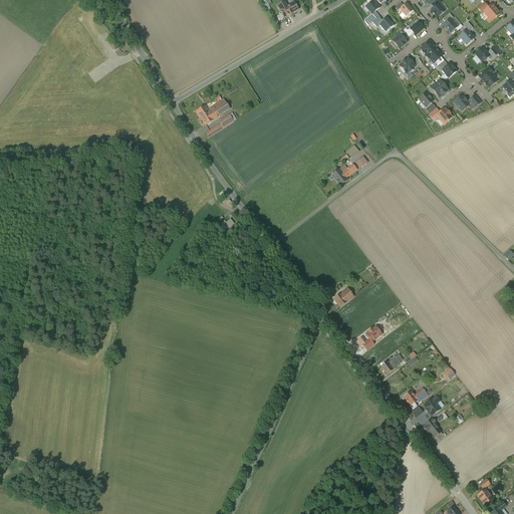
[(441,3),(438,0),(436,0),(431,5),(434,8),(439,5),(441,3)]
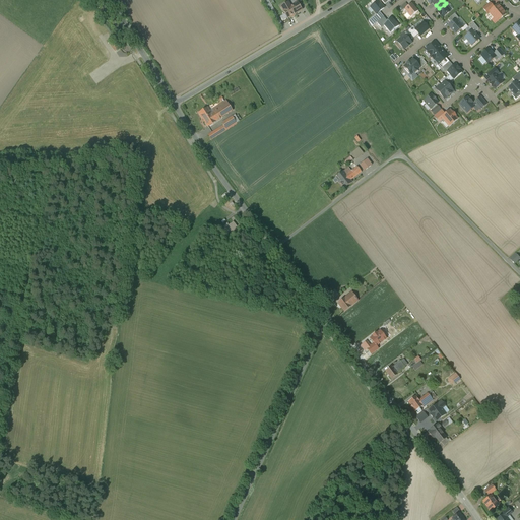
[(378,1),(371,7),(377,15),(380,12),(384,8),(378,1)]
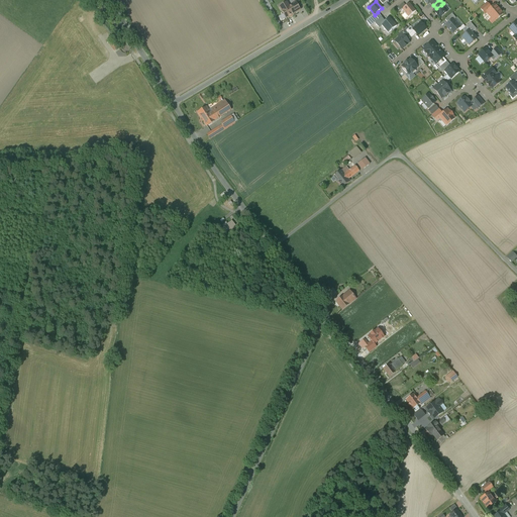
[(487,3),(480,9),(485,14),(487,13),(486,12),(491,9),(487,3)]
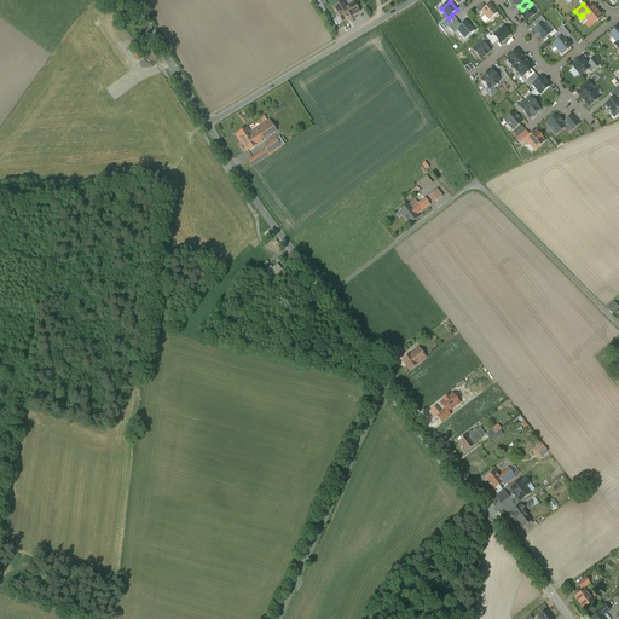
[(354,5),(345,11),(342,5),(335,10),(343,22),(359,12),(354,5)]
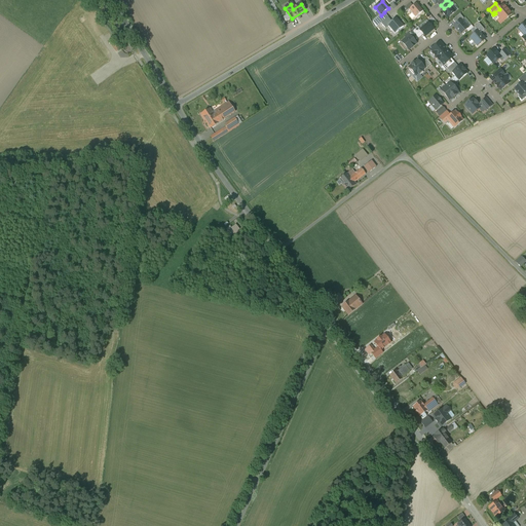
[(416,4),(409,10),(415,19),(423,11),(416,4)]
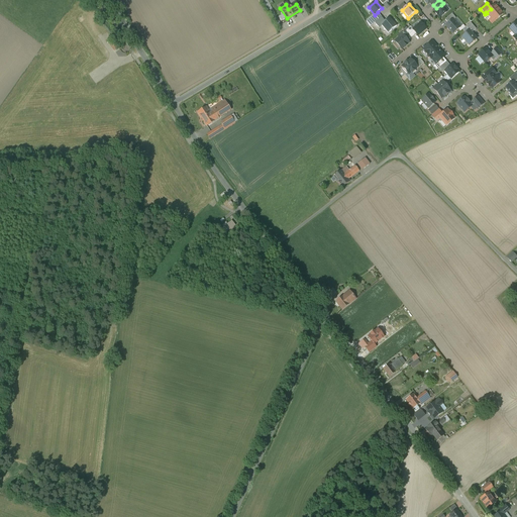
[(441,5),(436,8),(434,10),(436,13),(435,13),(437,16),(438,15),(440,18),(447,12),(441,5)]
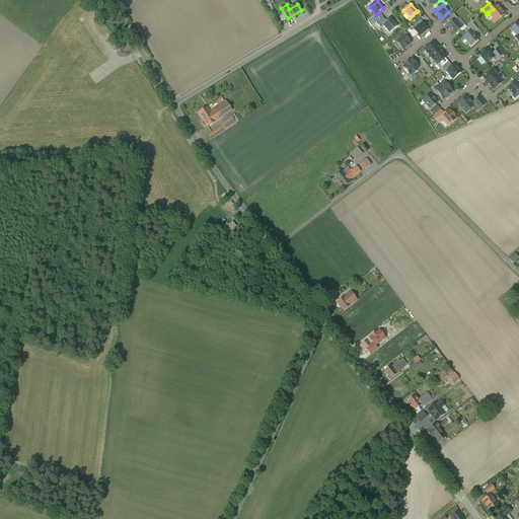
[(493,9),(488,12),(489,13),(496,22),(505,14),(497,5),(493,9)]
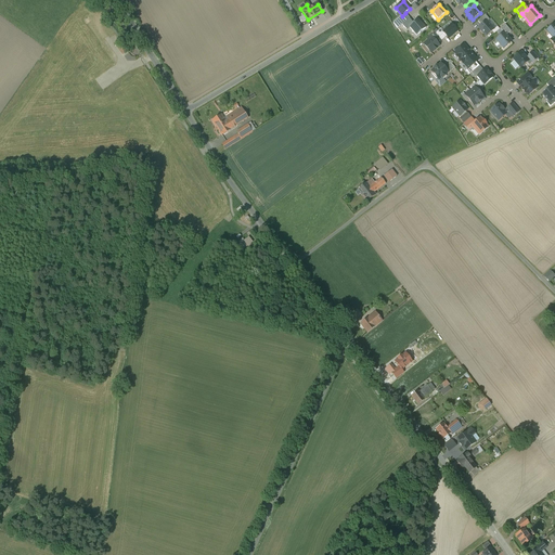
[(402,16),(401,17),(405,22),(410,18),(405,13),(402,16)]
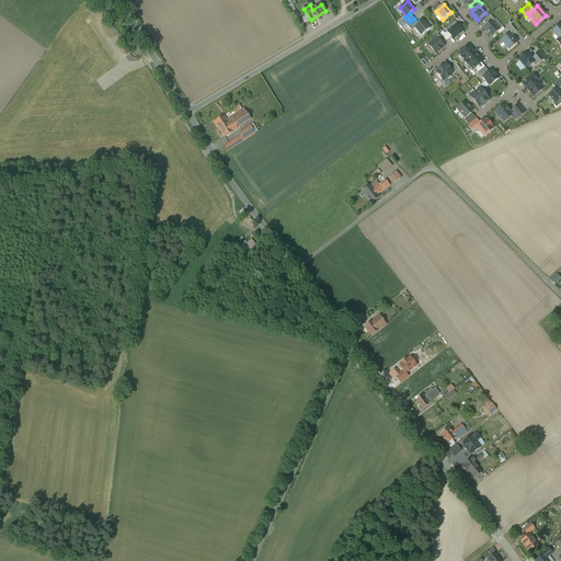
[(490,15),(483,22),(487,26),(491,22),(492,22),(494,21),(490,15)]
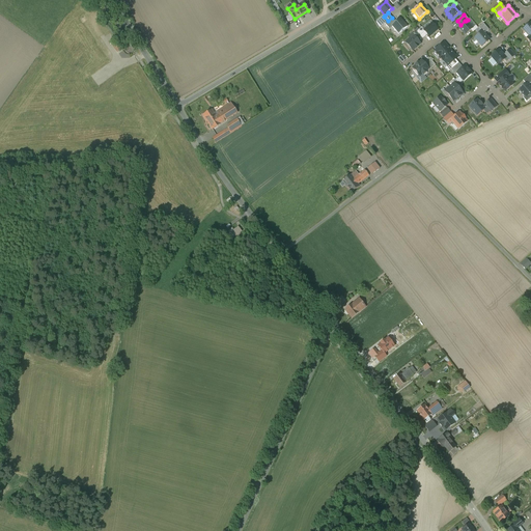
[(391,26),(395,22),(392,18),(388,21),(385,24),(388,28),(389,28),(391,26)]
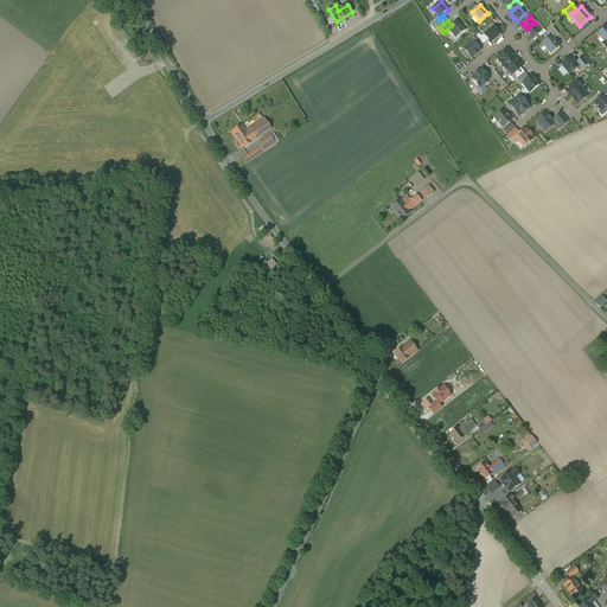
[(452,25),(447,30),(448,31),(455,39),(466,31),(458,21),(452,25)]
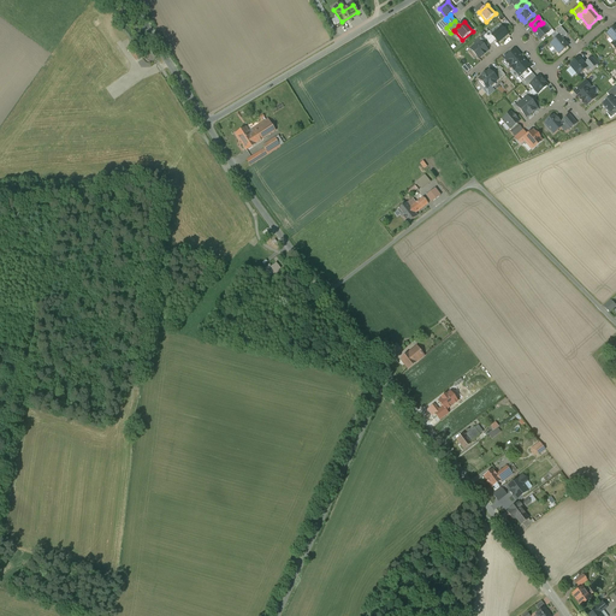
[(540,24),(548,34),(552,30),(544,22),(543,23),(540,24)]
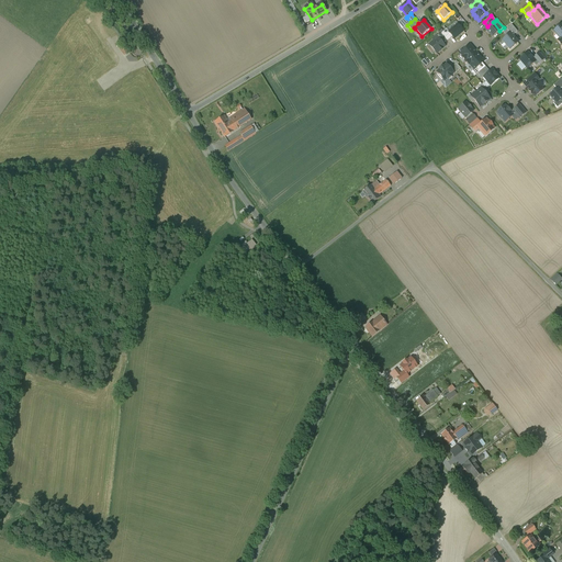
[(447,30),(449,32),(458,25),(456,22),(447,30)]
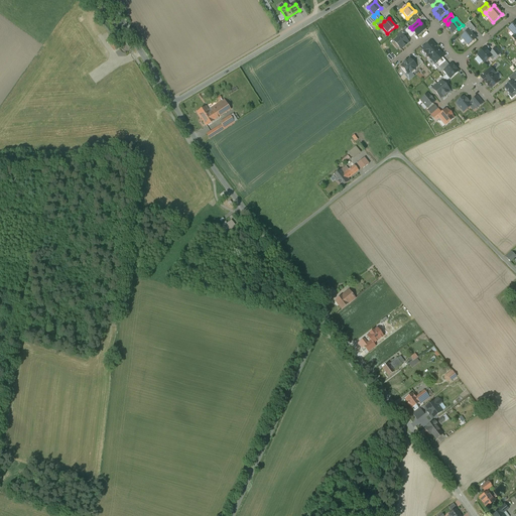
[(453,20),(452,20),(447,24),(444,26),(452,34),(458,29),(459,28),(453,20)]
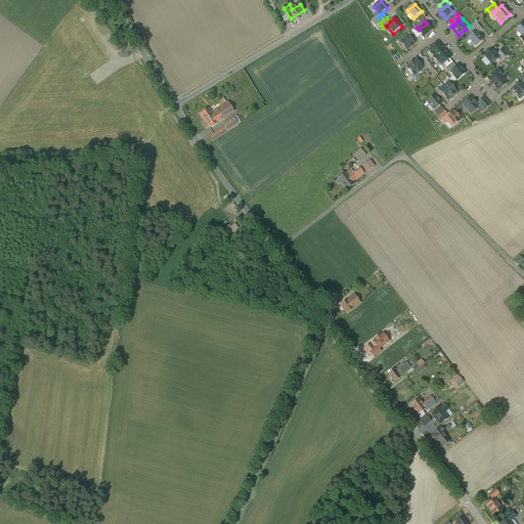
[(432,30),(427,23),(427,24),(419,30),(418,31),(422,35),(424,37),(432,30)]
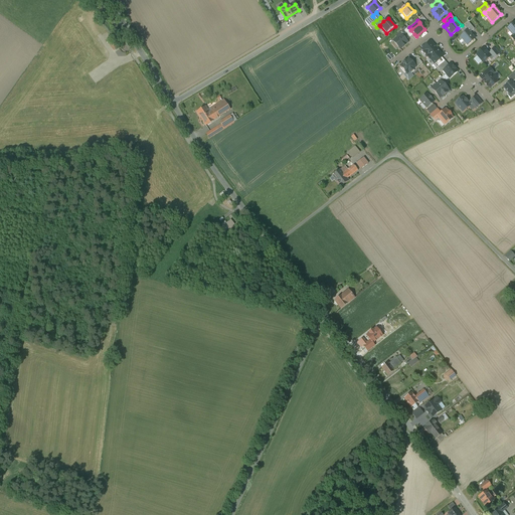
[(474,29),(469,23),(465,27),(468,31),(468,30),(470,33),(474,29)]
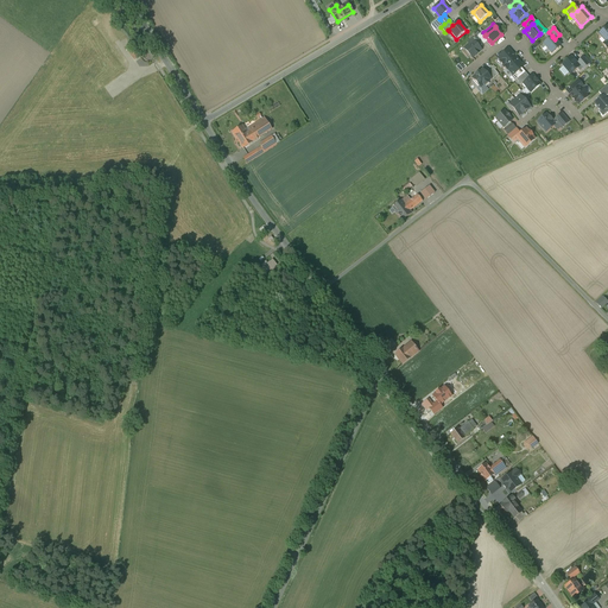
[(489,40),(485,36),(486,35),(483,32),(482,32),(476,37),(483,45),(489,40)]
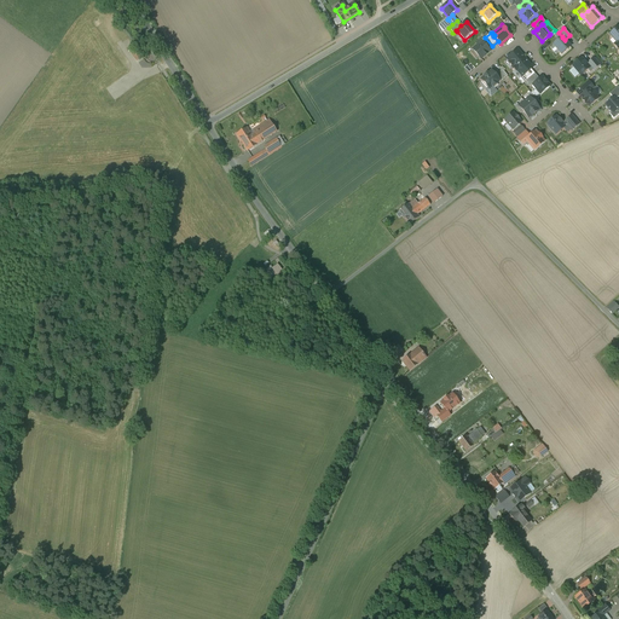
[(565,40),(562,36),(562,38),(553,45),(554,46),(560,52),(561,55),(571,47),(566,41),(565,40)]
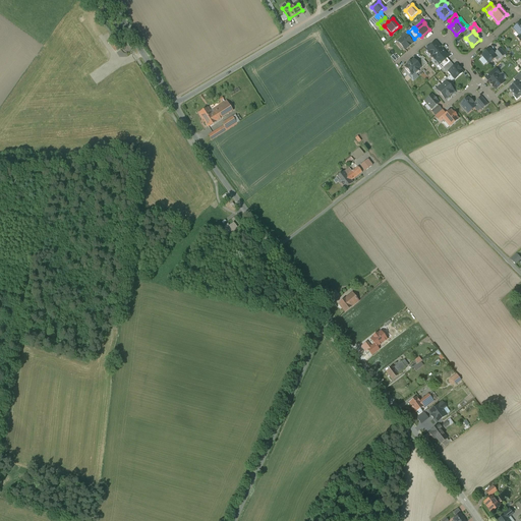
[(412,43),(406,36),(402,39),(398,42),(404,50),(407,48),(410,46),(410,45),(412,43)]
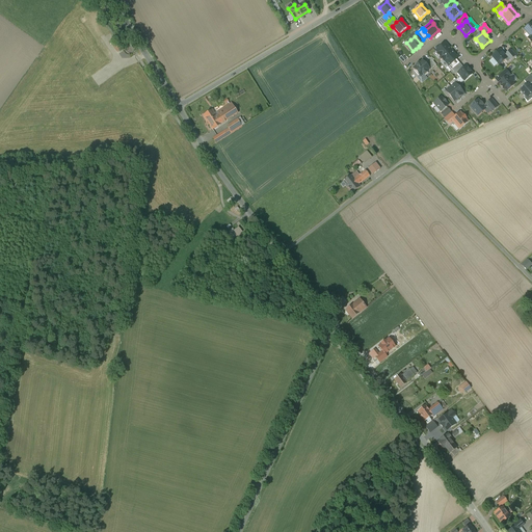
[(117,40),(112,44),(120,53),(125,49),(117,40)]
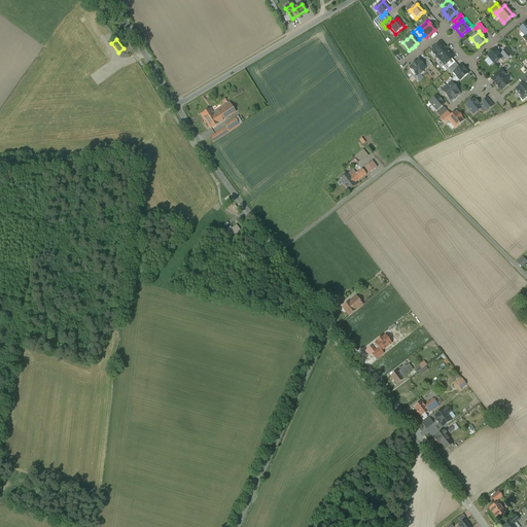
[(441,43),(431,50),(434,54),(433,55),(435,57),(436,58),(446,49),(444,47),(441,43)]
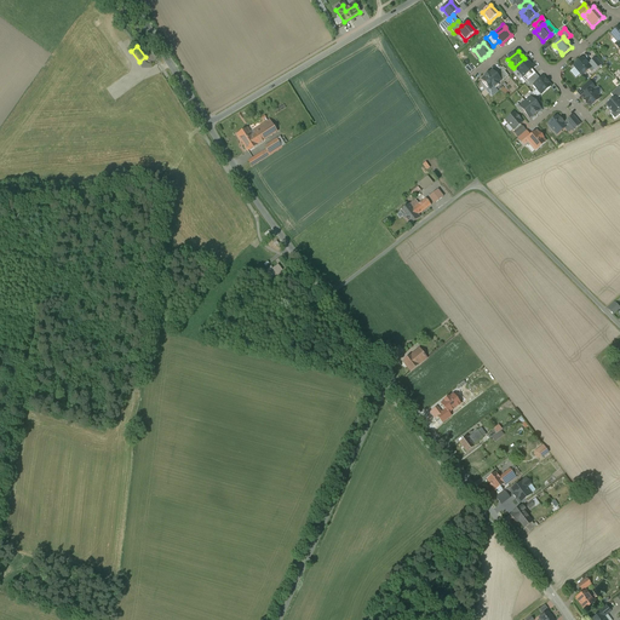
[(524,58),(514,68),(515,69),(517,72),(518,72),(523,78),(532,70),(533,68),(528,62),(528,63),(524,58)]
